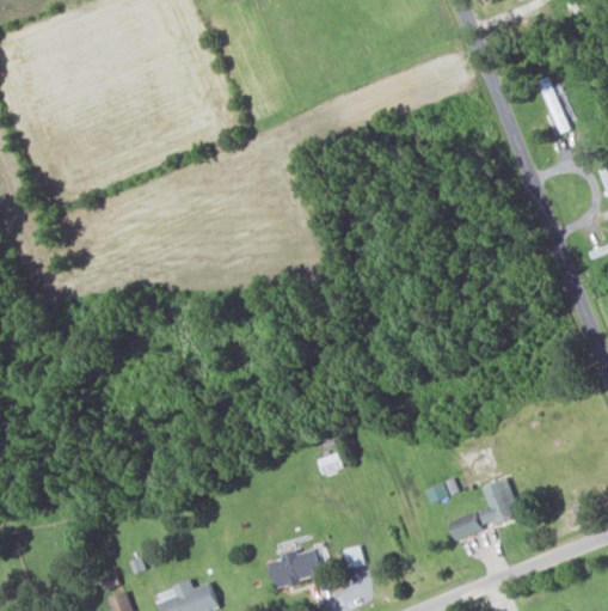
[(315,460),(321,476),(342,469),(336,453),(315,460)]
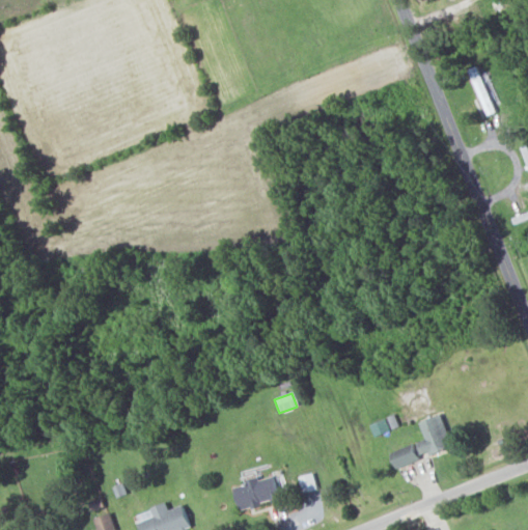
[(450,448),(441,416),(418,421),(424,441),(416,443),(420,456),(450,448)]
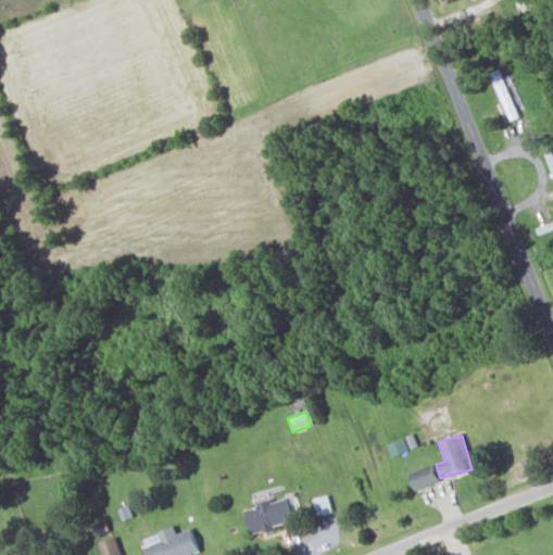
[(406,451),(400,439),(385,446),(391,458),(406,451)]
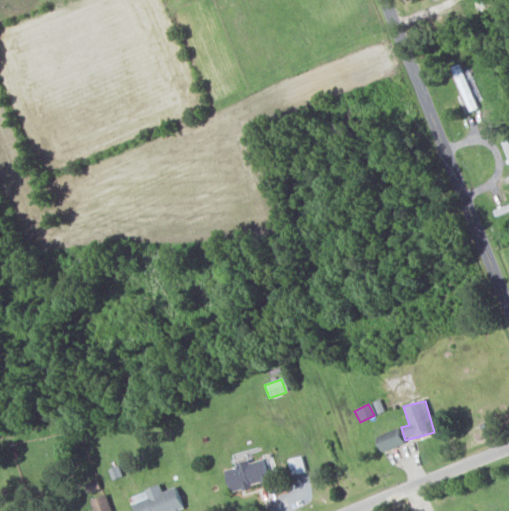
[(381,452),(403,444),(397,428),(375,437),(381,452)]
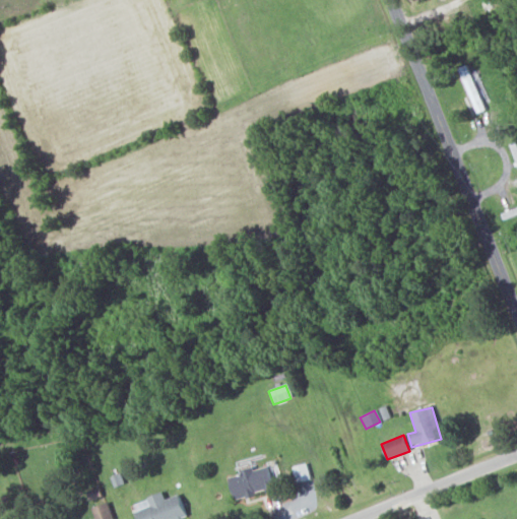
[(310,479),(305,464),(293,467),(298,483),(310,479)]
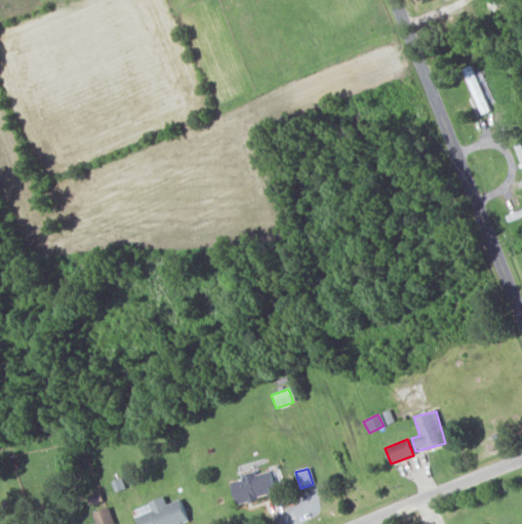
[(230,483),(238,508),(277,495),(270,472),(254,476),(252,471),(240,475),(241,480),(230,483)]
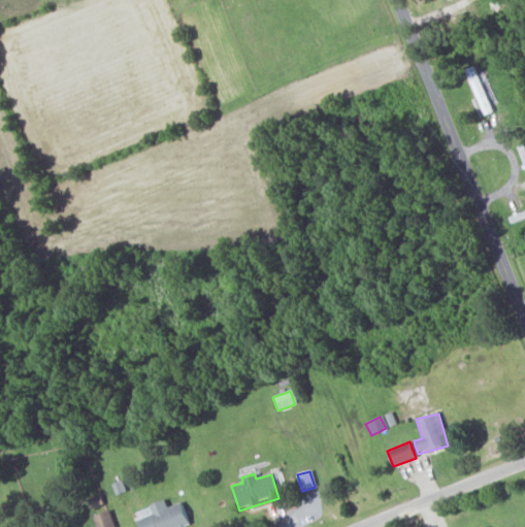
[(190,526),(182,502),(167,507),(165,501),(134,513),(139,526),(190,526)]
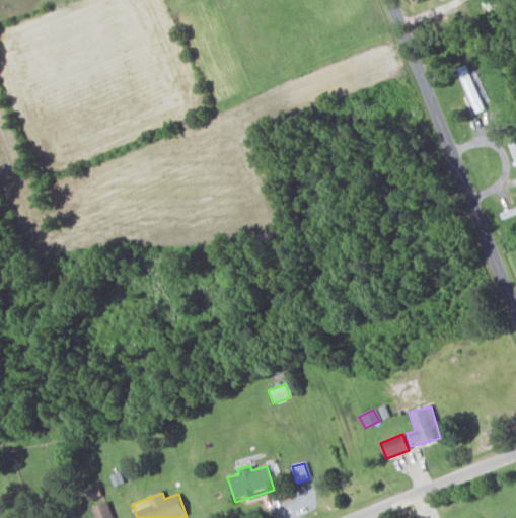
[(112,517),(106,503),(91,507),(94,517),(112,517)]
